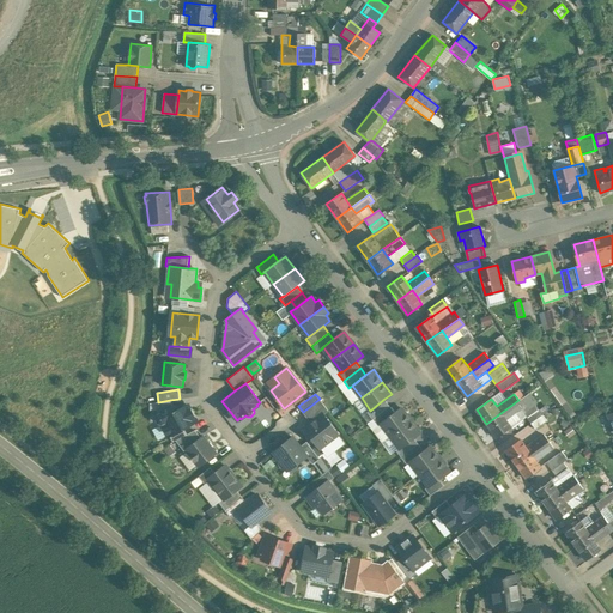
[(527,394),(520,400),(523,407),(526,411),(535,405),(527,394)]
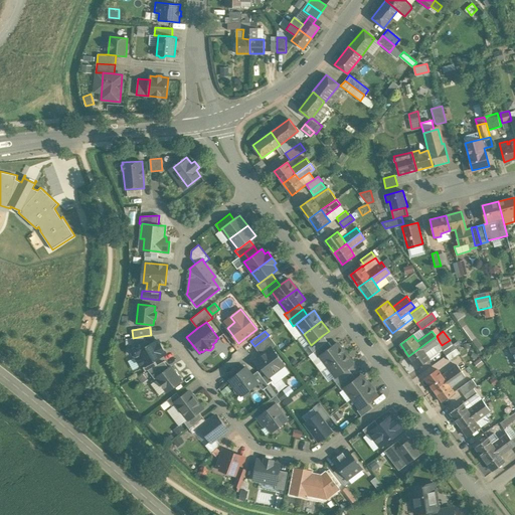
[(269,335),(254,346),(262,356),(272,348),(276,345),(269,335)]
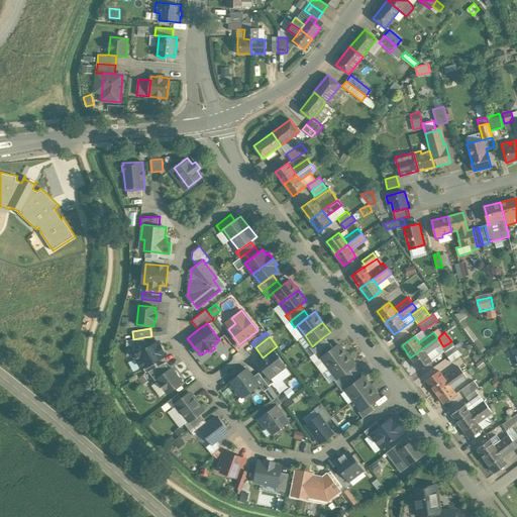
[(314,353),(329,342),(324,336),(312,346),(310,347),(314,353)]
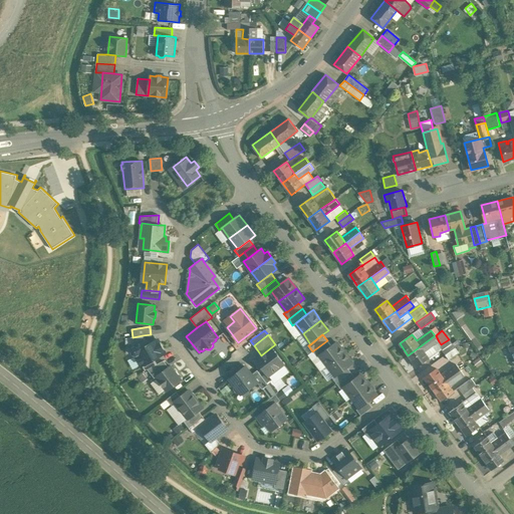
[(143,335),(133,337),(131,337),(133,347),(144,341),(143,335)]
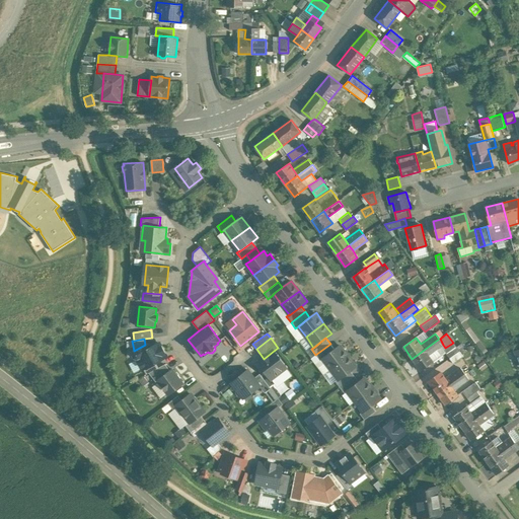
[(439,339),(412,359),(421,370),(433,362),(429,355),(443,345),(440,339),(439,339)]
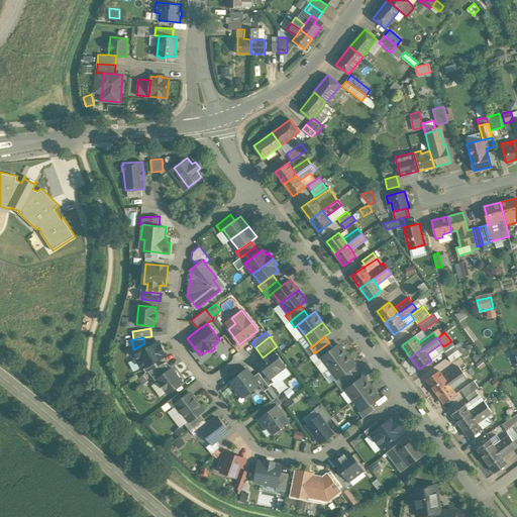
[(159,341),(146,348),(144,343),(133,349),(132,350),(131,353),(133,356),(136,357),(141,368),(142,368),(154,360),(166,354),(159,341)]
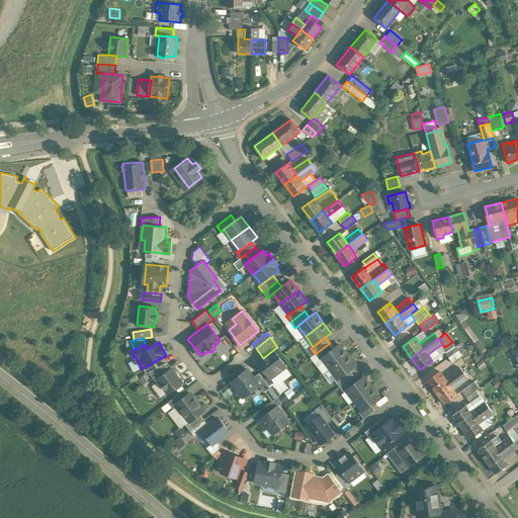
[(444,347),(442,349),(444,352),(448,357),(458,350),(452,342),(444,347)]
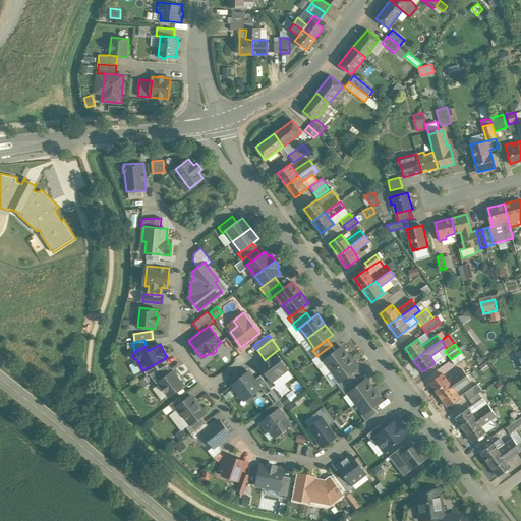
[(332,345),(316,356),(322,362),(324,360),(336,351),(332,345)]
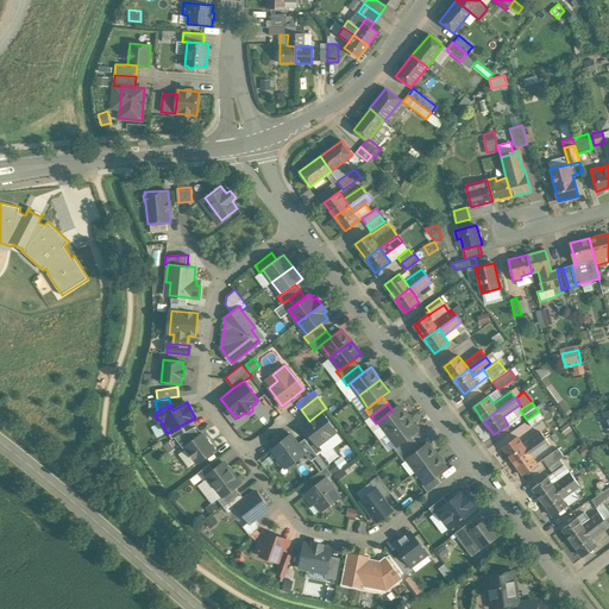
[(393,410),(378,421),(388,433),(408,418),(399,405),(393,410)]
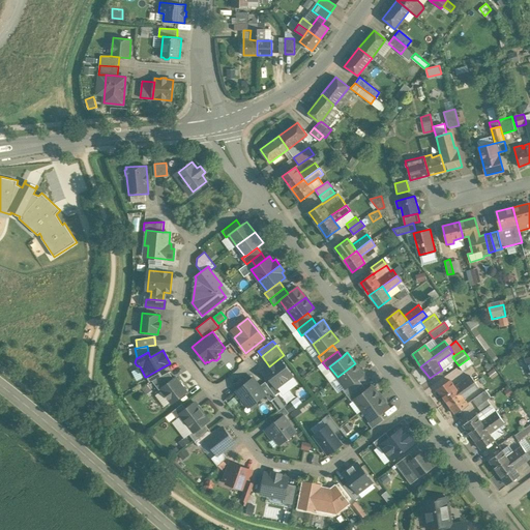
[(452,352),(438,362),(442,370),(454,360),(452,357),(454,355),(452,352)]
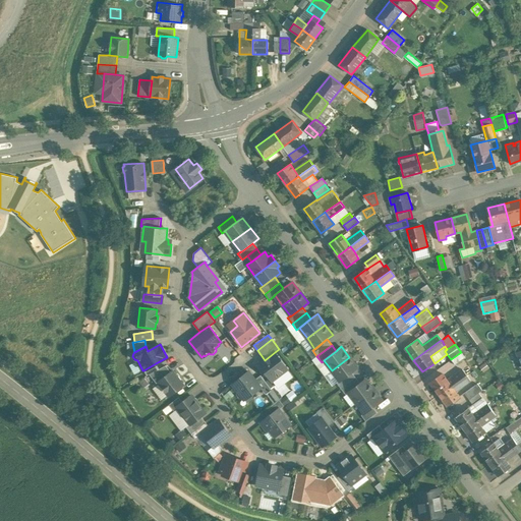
[(265,360),(259,363),(272,380),(287,368),(275,352),(265,360)]
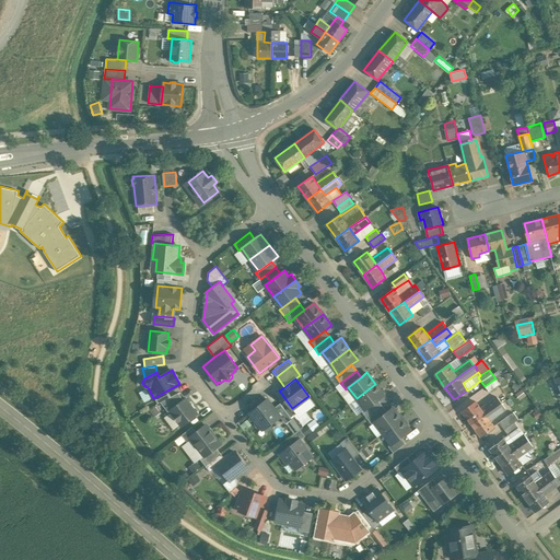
[(496,378),(485,386),(489,393),(500,385),(496,378)]
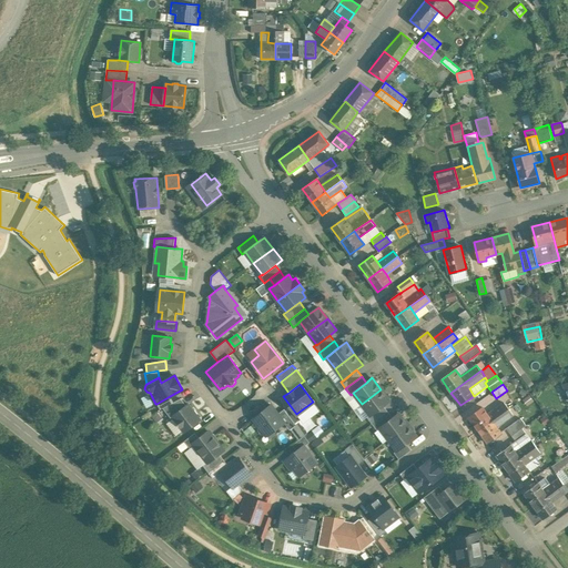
[(381,389),(362,404),(369,415),(371,415),(383,405),(389,401),(381,389)]
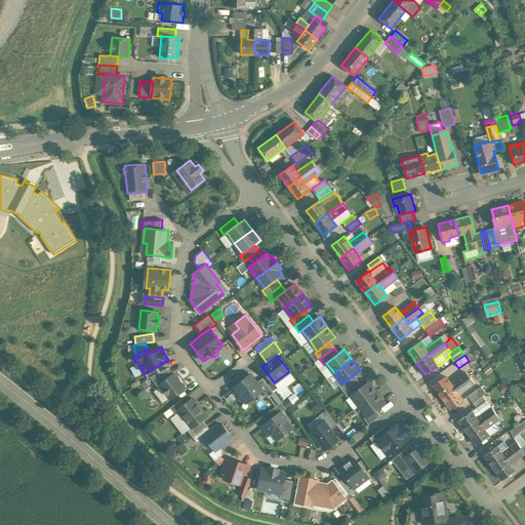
[(157,366),(145,373),(148,378),(151,377),(160,372),(157,366)]
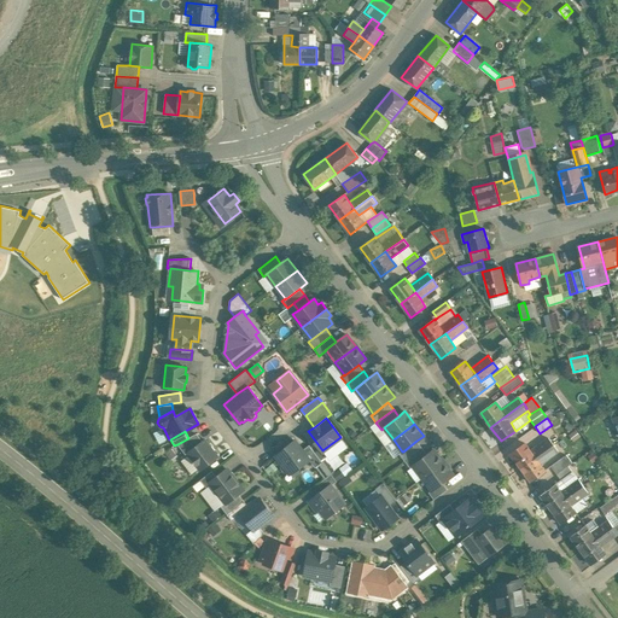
[(188,438),(178,444),(186,454),(187,453),(203,441),(197,433),(188,438)]
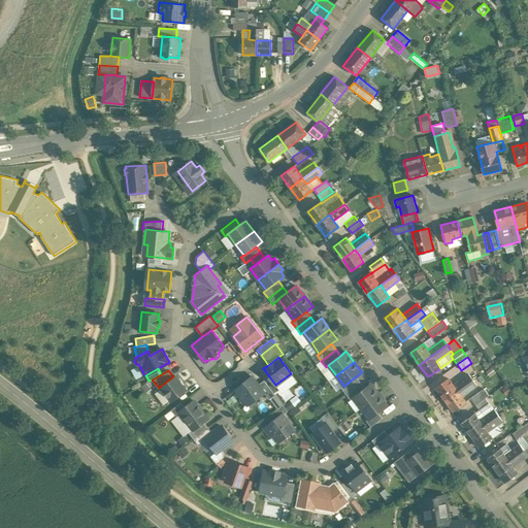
[(468,374),(454,385),(458,391),(472,380),(468,374)]
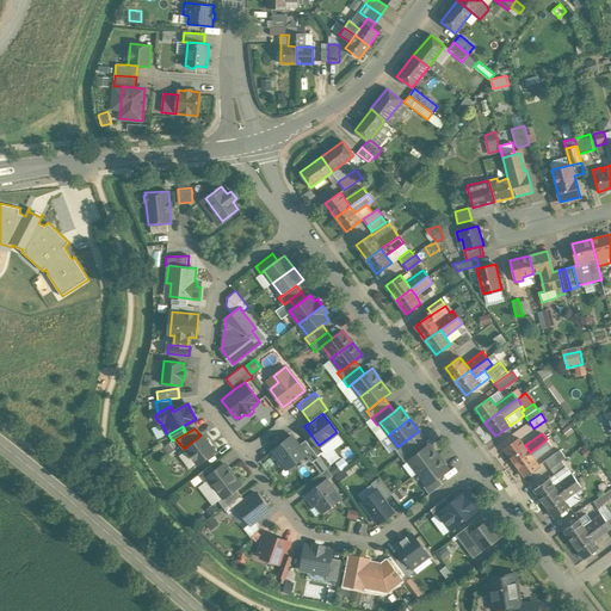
[(201,436),(185,448),(198,466),(216,452),(202,434),(201,436)]
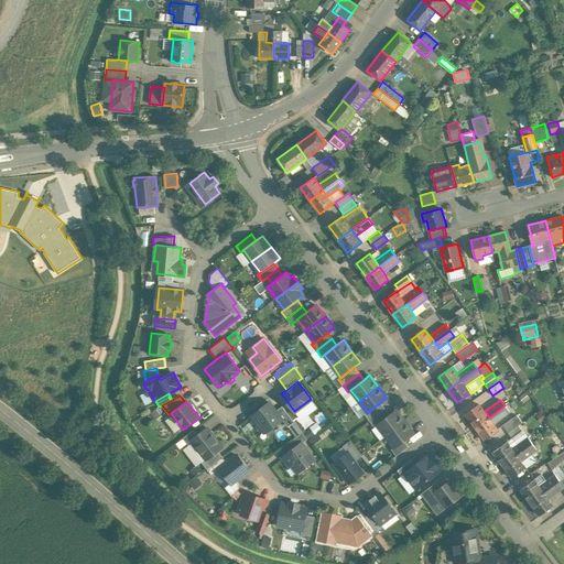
[(270,402),(251,415),(258,424),(257,427),(260,430),(262,431),(270,425),(273,426),(282,420),(282,419),(275,411),(270,402)]
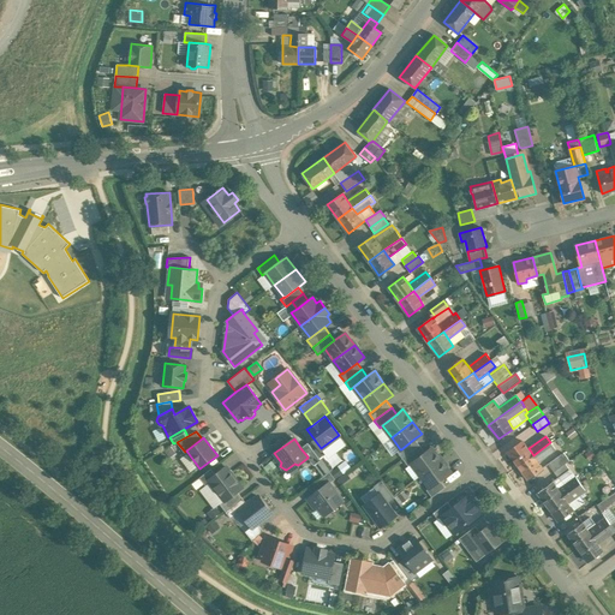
[(415,439),(401,449),(400,449),(398,452),(402,459),(421,446),(415,439)]
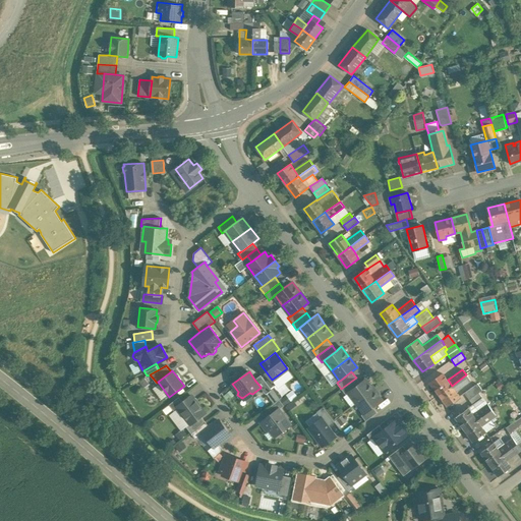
[(443,373),(430,383),(439,395),(452,386),(448,380),(443,373)]
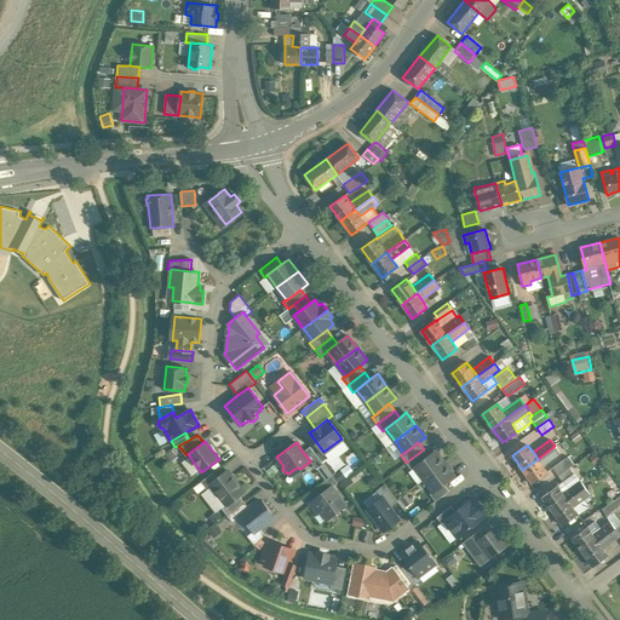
[(555,446),(538,459),(543,465),(560,453),(555,446)]
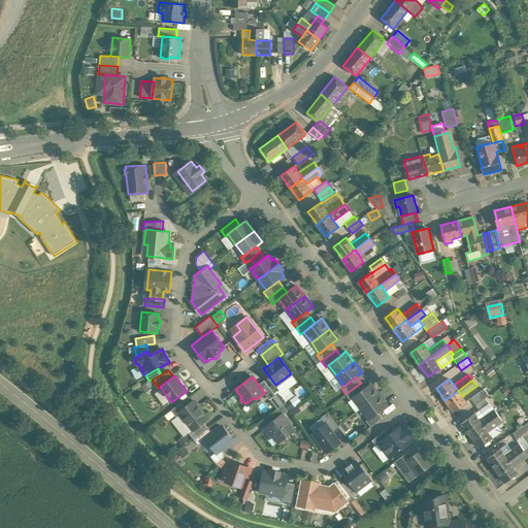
[(264,381),(258,385),(264,392),(264,393),(269,399),(275,395),(264,381)]
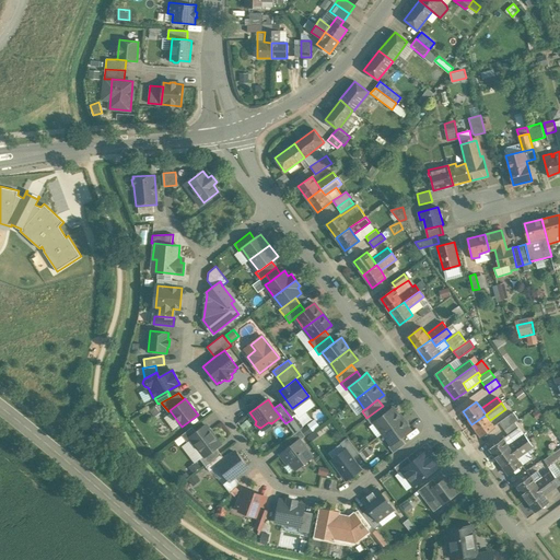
[(383,406),(366,418),(372,424),(374,422),(387,412),(383,406)]
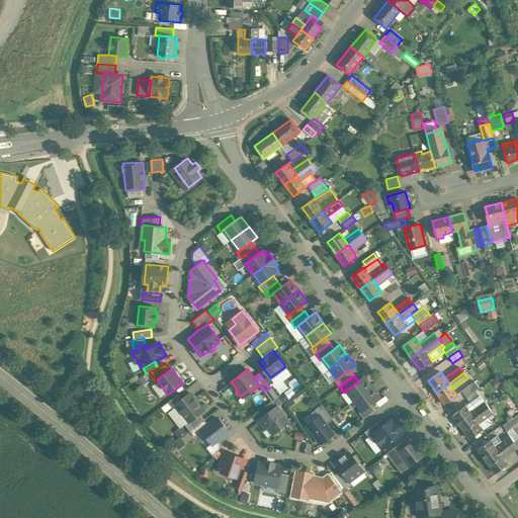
[(358,381),(346,391),(354,401),(371,387),(364,376),(358,381)]
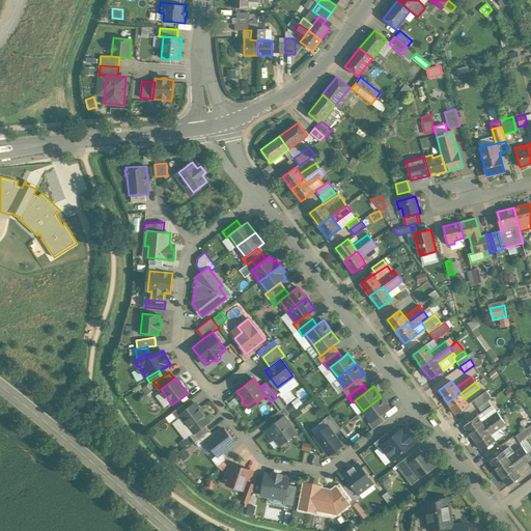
[(486,391),(473,400),(478,407),(487,400),(492,397),(486,391)]
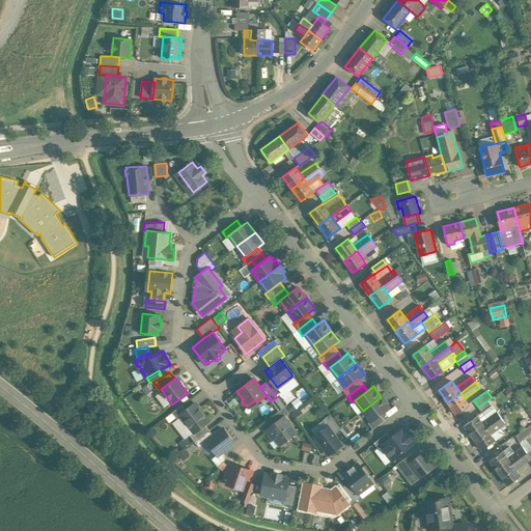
[(460,393),(447,402),(456,415),(469,406),(465,398),(460,393)]
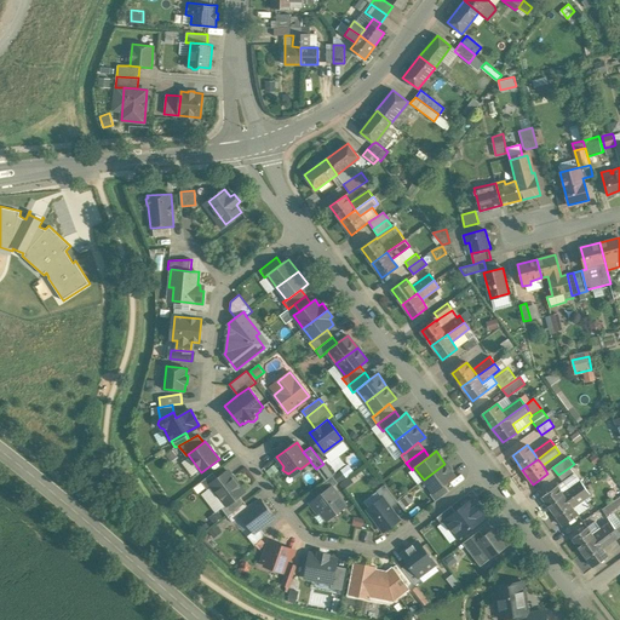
[(344,488),(354,481),(349,474),(352,471),(348,464),(334,475),(344,488)]
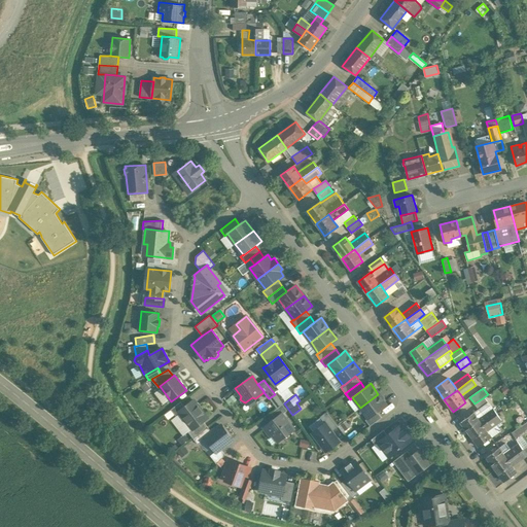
[(378,394),(360,408),(367,418),(369,418),(378,412),(386,405),(378,394)]
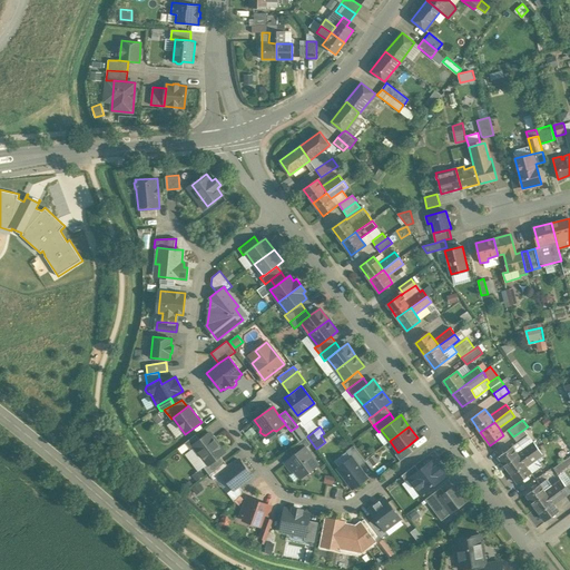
[(523,430),(513,436),(517,442),(528,435),(523,430)]
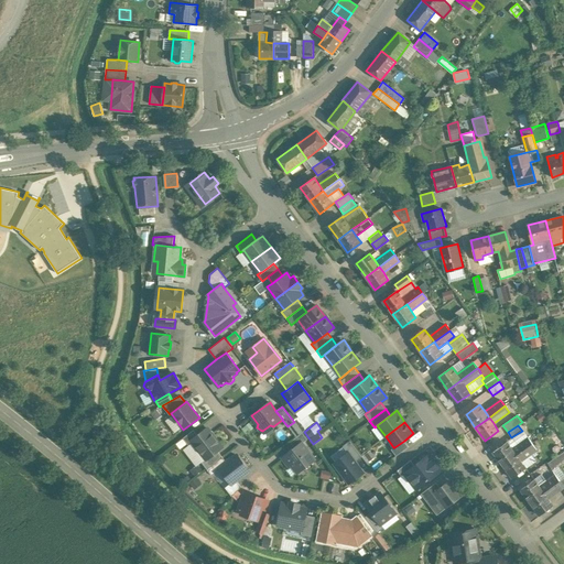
[(223,447),(207,427),(197,435),(191,440),(193,442),(206,458),(206,459),(218,451),(223,447)]
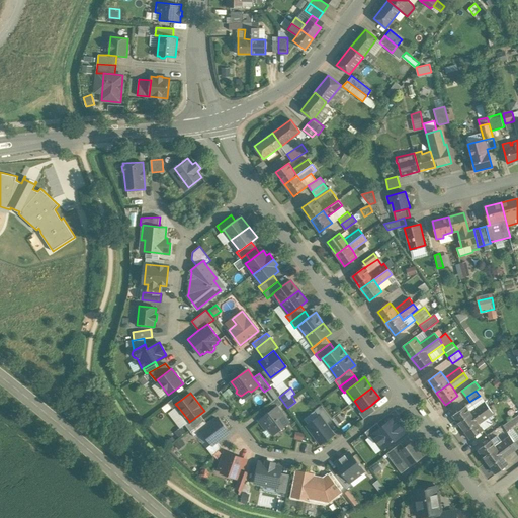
[(178,395),(168,402),(173,409),(177,406),(175,404),(181,400),(178,395)]
